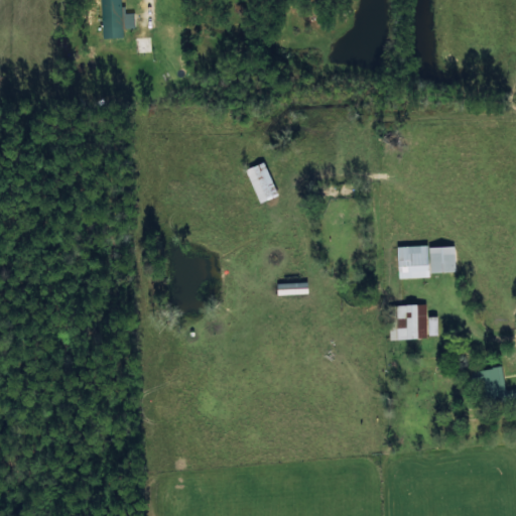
[(122,36),(122,27),(134,27),(133,12),(122,12),(121,0),(100,0),(102,37),(122,36)]
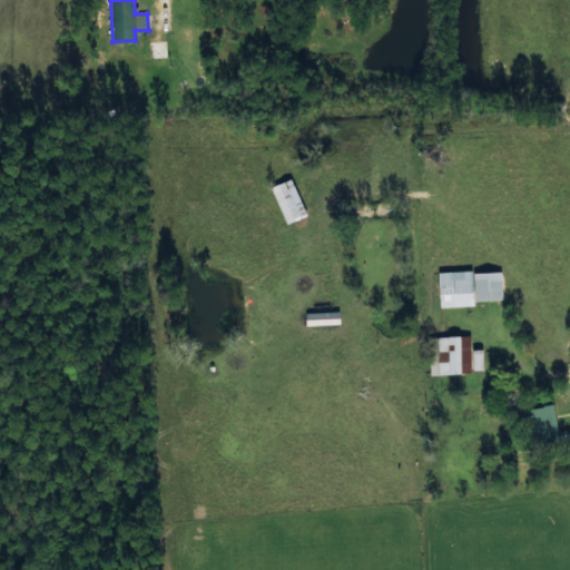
[(305,217),(293,178),(273,185),(284,223),(305,217)]
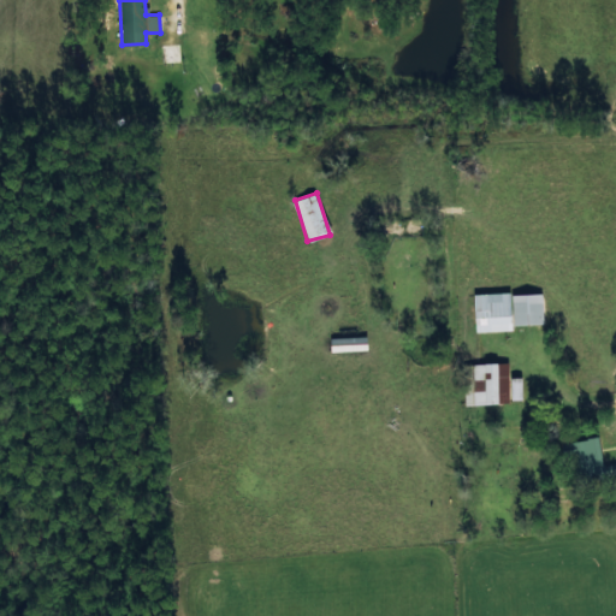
[(543,292),(474,294),(475,331),(513,331),(513,324),(543,324),(543,292)]
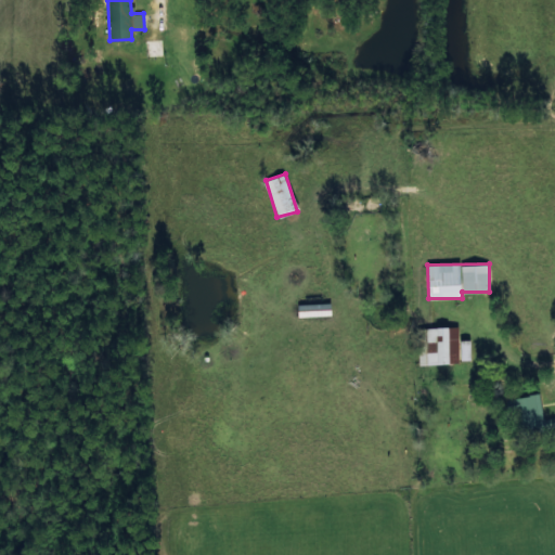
[(420,364),(459,363),(457,326),(421,327),(421,341),(418,341),(420,364)]
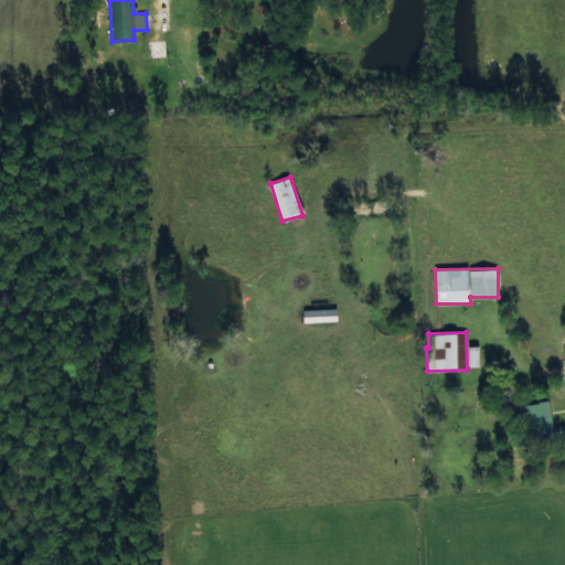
[(478,347),(467,347),(467,366),(478,366),(478,347)]
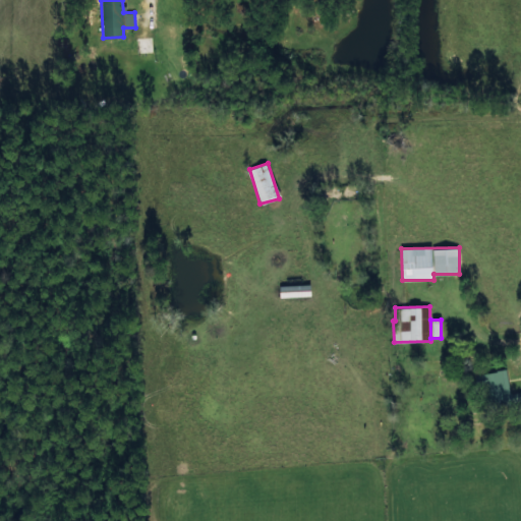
[(511,399),(507,369),(476,373),(478,388),(484,387),(486,402),(511,399)]
